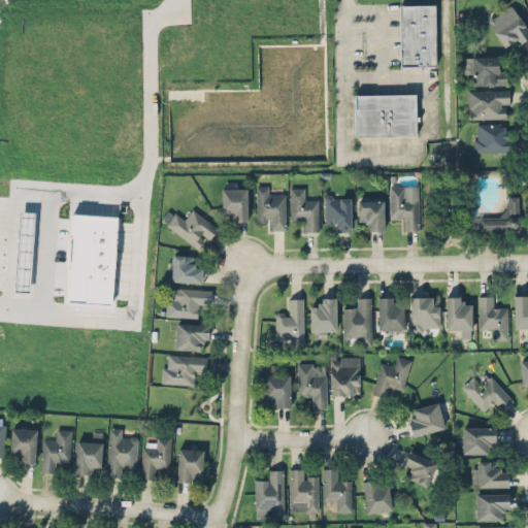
[(398,2),(398,65),(435,65),(435,2),(398,2)]
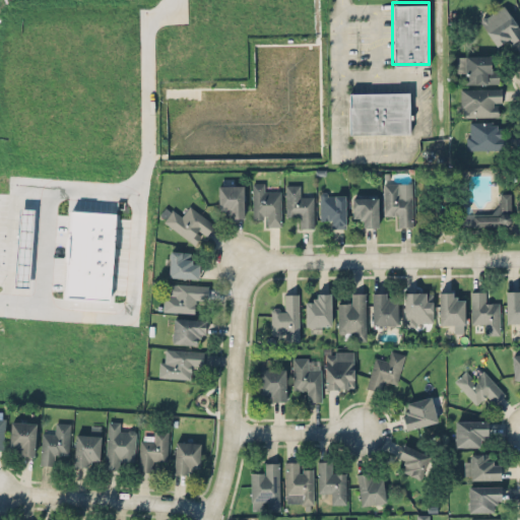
[(499,49),(519,35),(519,27),(503,3),(478,19),(499,49)]
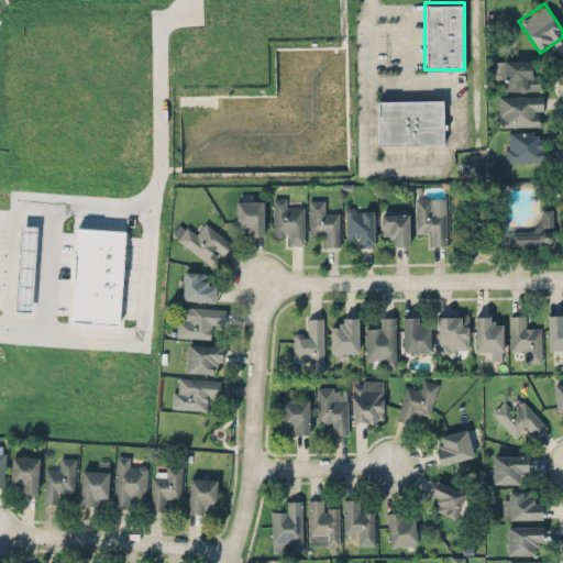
[(505,89),(538,89),(538,67),(529,67),(529,58),(495,58),(495,78),(505,78),(505,89)]
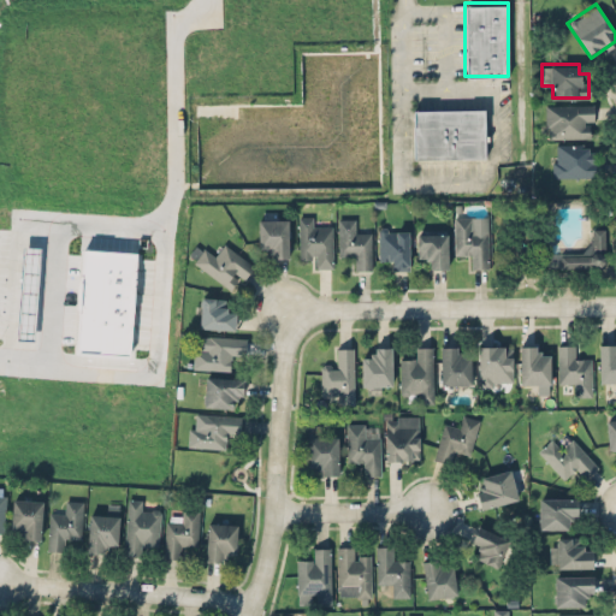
[(592,102),(545,102),(545,137),(592,137),(592,102)]
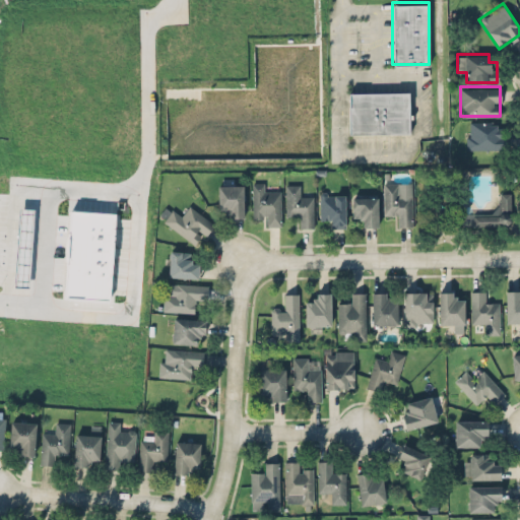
[(409,90),(348,90),(348,133),(409,133),(409,90)]
